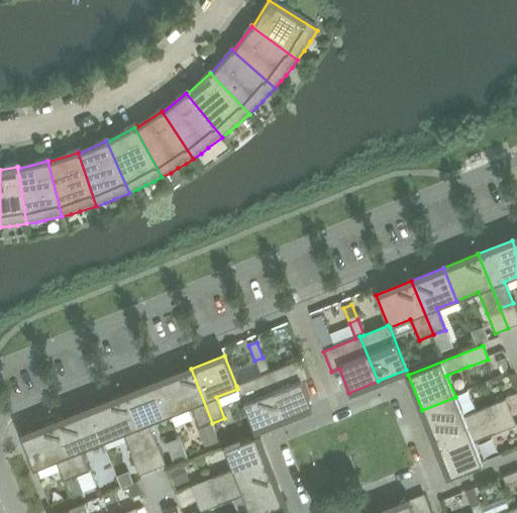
[(236,386),(237,389),(253,430),(254,430),(283,419),(265,375),(269,373),(263,357),(254,361),(261,376),(236,386)]
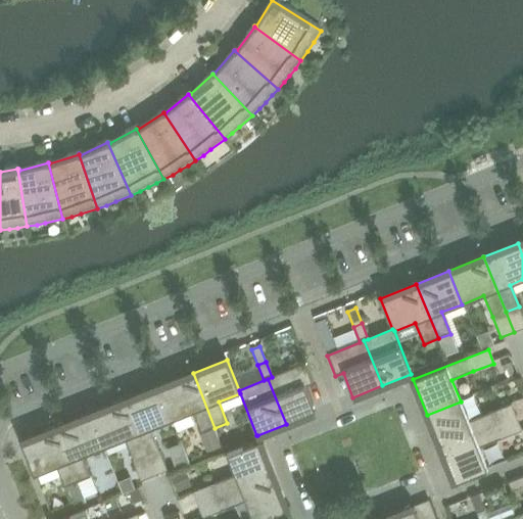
[(268,379),(286,424),(316,412),(307,393),(305,387),(313,384),(304,364),(272,377),(268,379)]
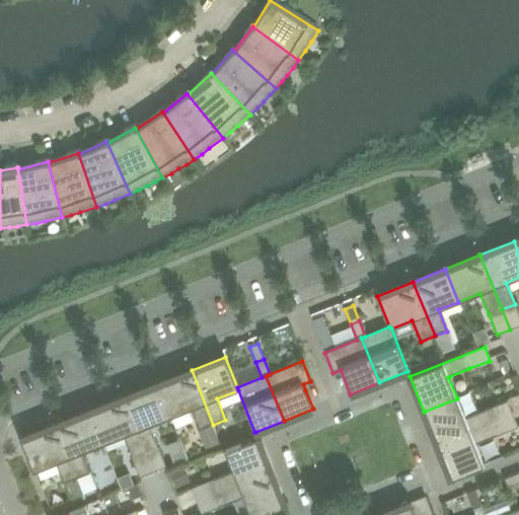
[(192,370),(157,384),(170,417),(191,409),(200,430),(213,425),(192,370)]
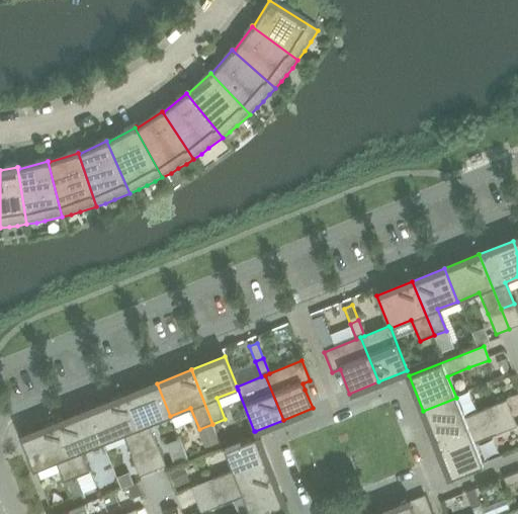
[(157,383),(122,397),(145,451),(158,446),(149,425),(170,416),(157,383)]
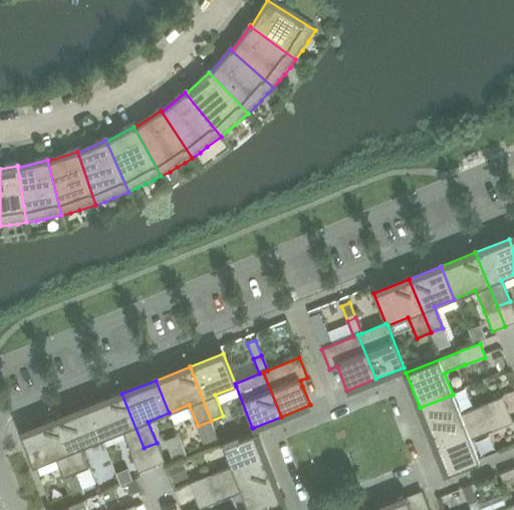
[(131,453),(144,448),(121,394),(88,408),(101,440),(121,432),(131,453)]
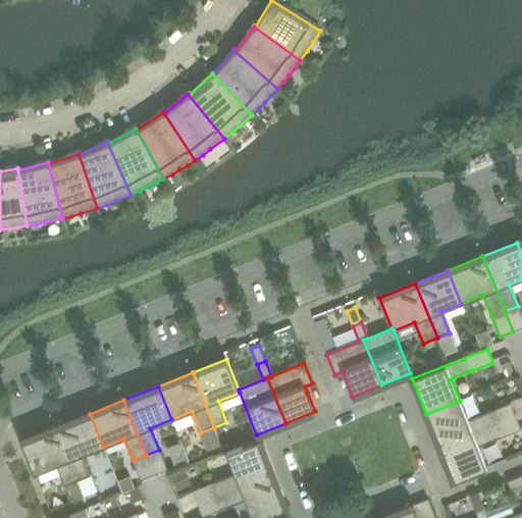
[(426,414),(439,448),(514,418),(508,405),(468,421),(460,401),(426,414)]
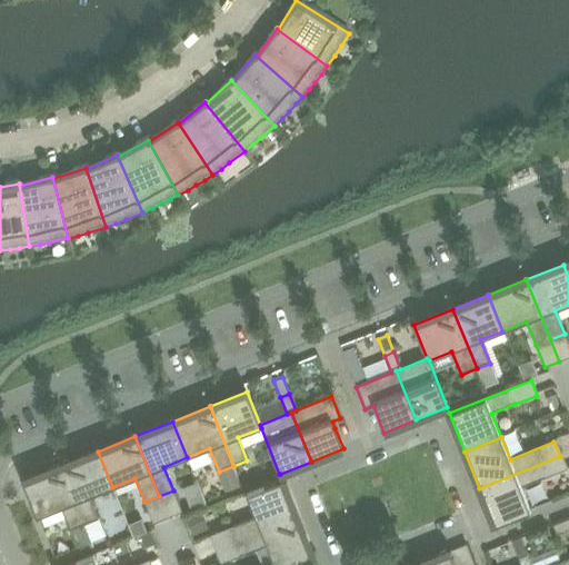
[(98,452),(60,466),(83,526),(99,521),(89,496),(112,487),(98,452)]
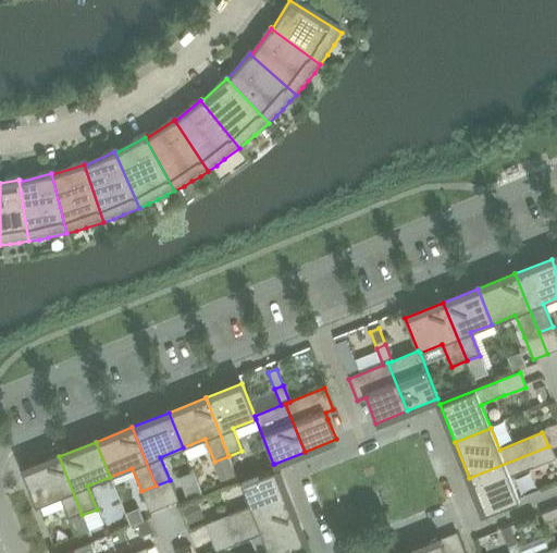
[(484,515),(519,501),(510,478),(554,461),(548,446),(469,478),(484,515)]
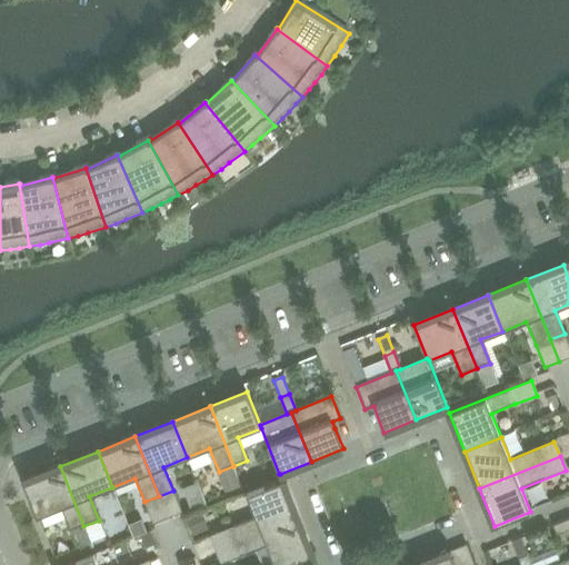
[(73,529),(83,526),(60,466),(22,482),(37,517),(60,508),(70,532),(73,529)]
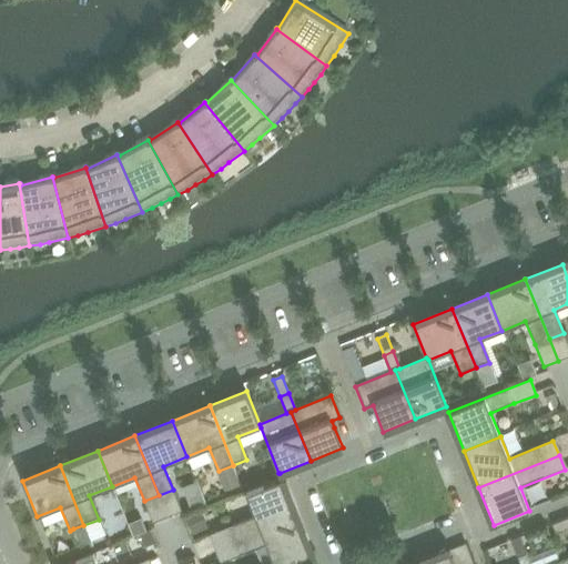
[(217,476),(225,494),(241,487),(233,470),(217,476)]
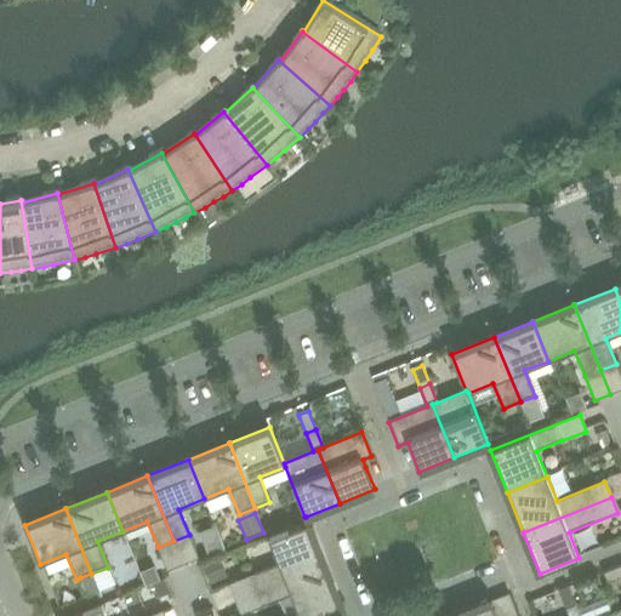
[(254,575),(229,585),(235,600),(325,564),(308,524),(269,540),(279,565),(254,575)]
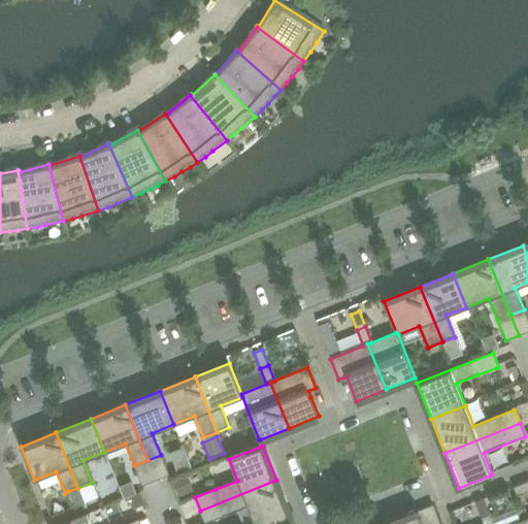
[(191,471),(187,460),(173,466),(177,477),(191,471)]
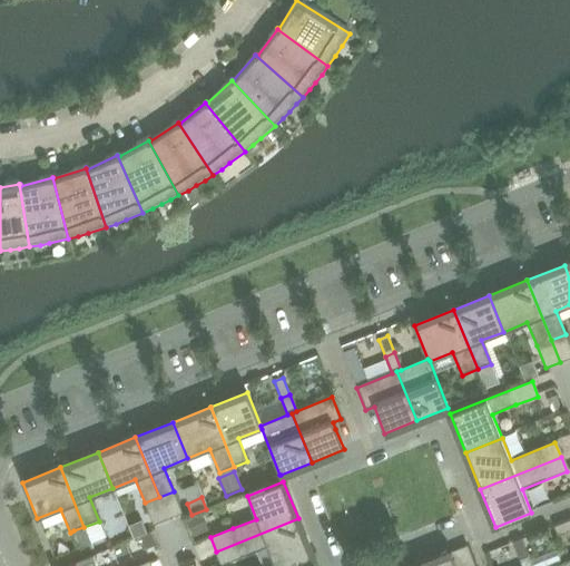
[(202,516),(186,523),(193,539),(208,534),(202,516)]
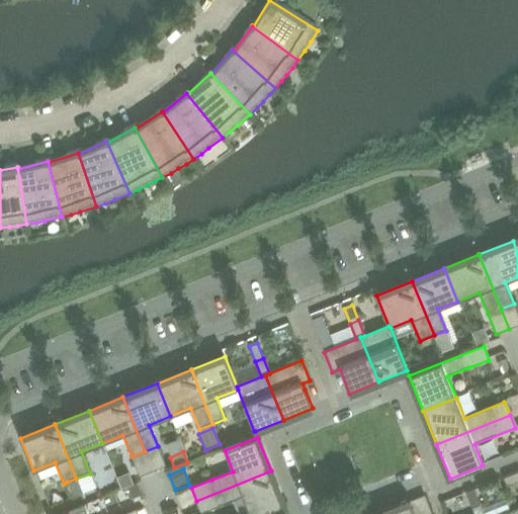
[(196,501),(182,507),(184,513),(204,513),(222,506),(243,498),(249,513),(265,513),(285,506),(271,470),(196,501)]
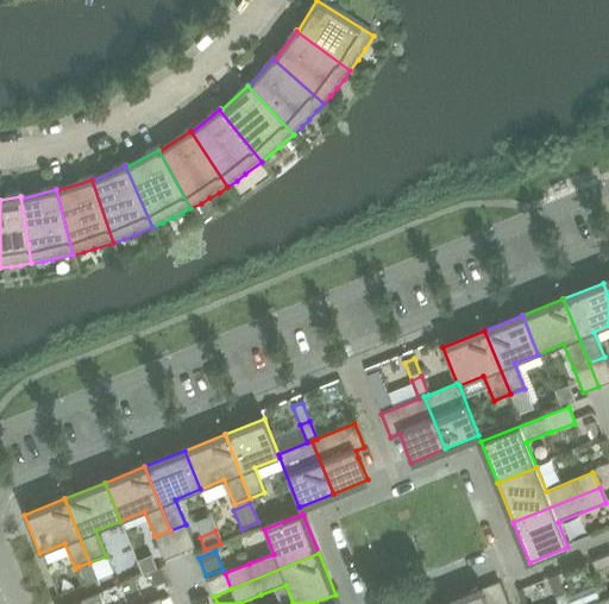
[(608,567),(608,557),(591,564),(596,573),(608,567)]
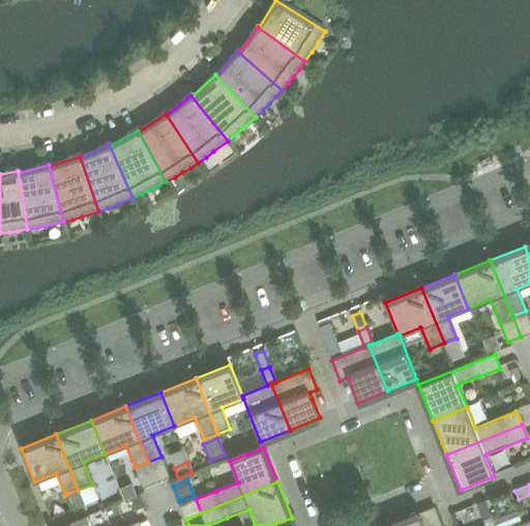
[(87,510),(78,490),(68,493),(78,515),(87,510)]
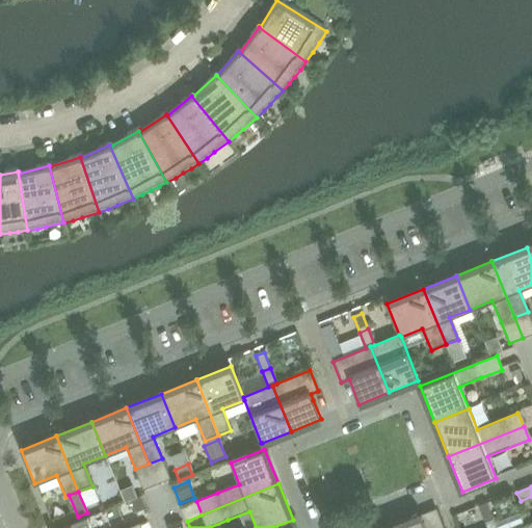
[(141,498),(141,497),(131,501),(135,513),(145,509),(144,507),(141,498)]
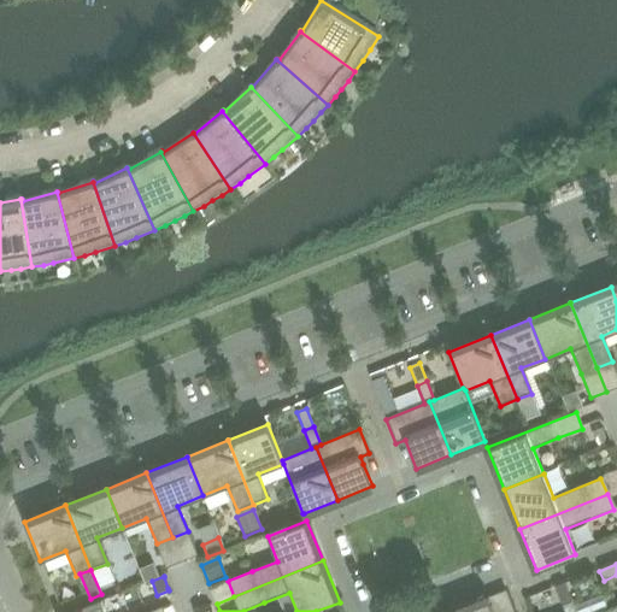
[(573,604),(565,584),(554,589),(562,607),(573,604)]
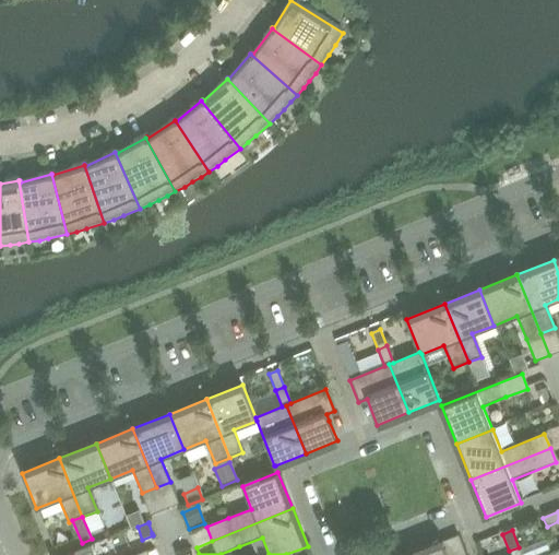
[(447,554),(442,542),(415,553),(415,554),(447,554)]
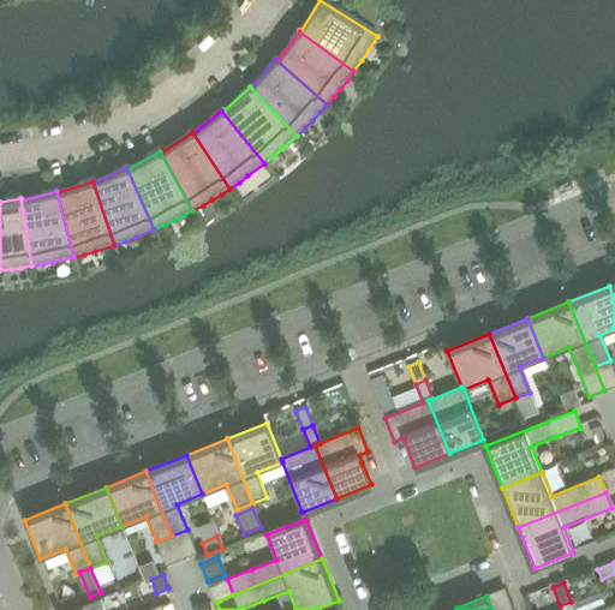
[(106,609),(102,599),(77,609),(106,609)]
